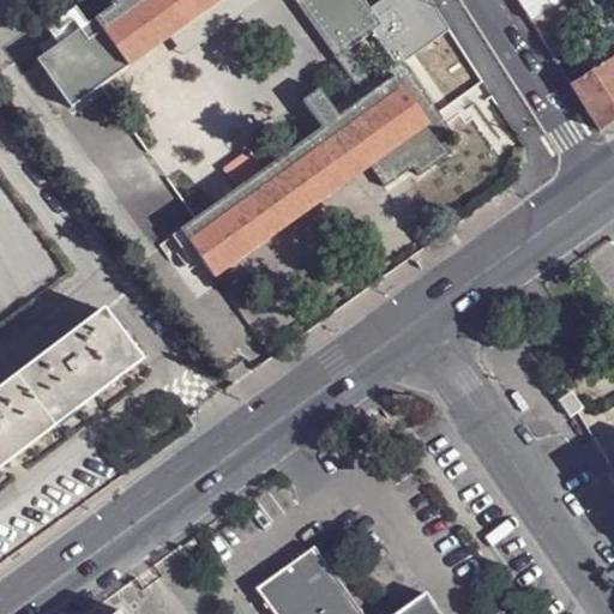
[(121,0),(37,60),(40,65),(71,109),(222,0),(121,0)]
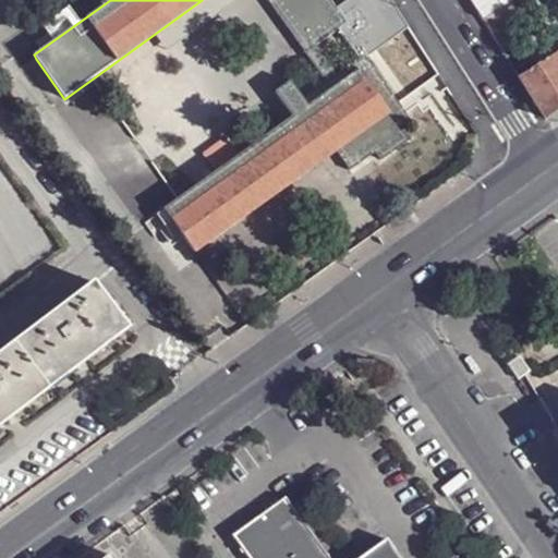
[(267,0),(327,84),(339,75),(318,46),(316,47),(282,0),(267,0)]
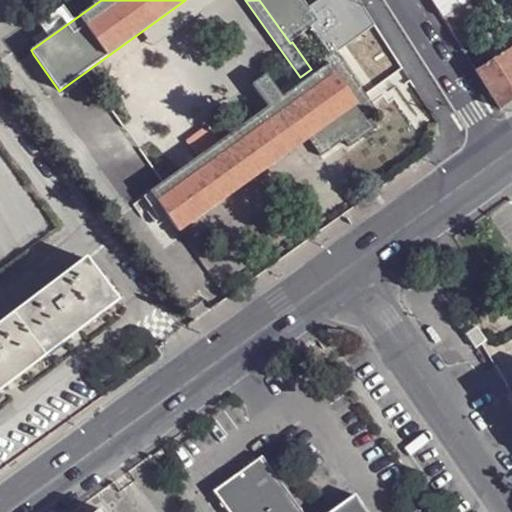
[(320,22),(304,0),(259,0),(290,43),(292,42),(320,22)]
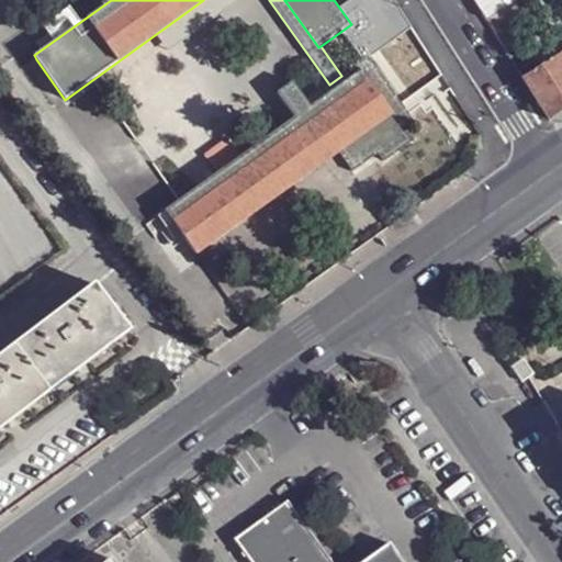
[(472,0),(485,19),(487,23),(495,34),(508,54),(521,45),(509,26),(524,18),(516,6),(524,0),(472,0)]
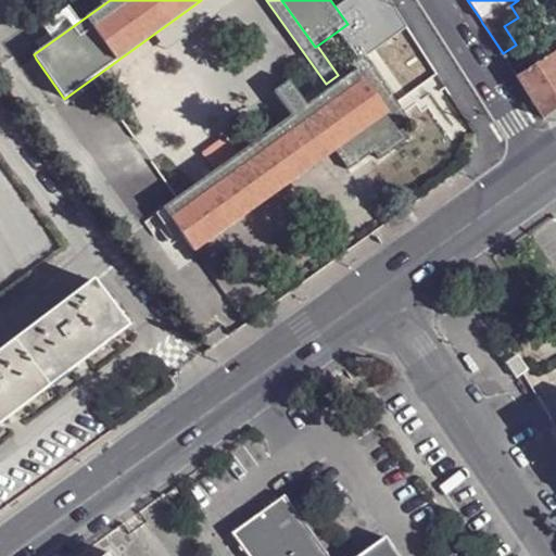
[(555,55),(554,53),(518,77),(543,115),(545,118),(547,118),(555,111),(555,55)]
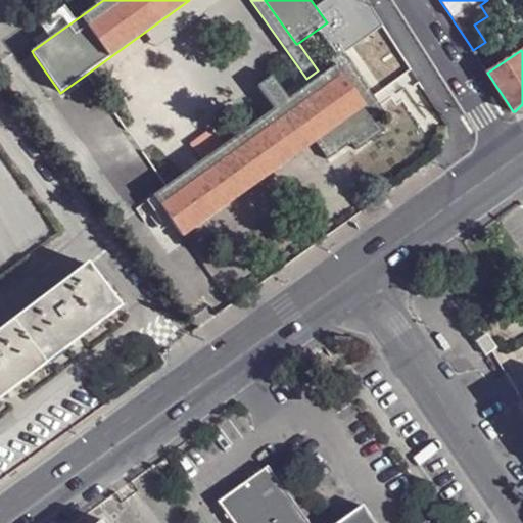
[(258,87),(276,110),(337,66),(366,106),(374,99),(341,54),(318,70),(306,79),(285,94),(273,77),(258,87)]
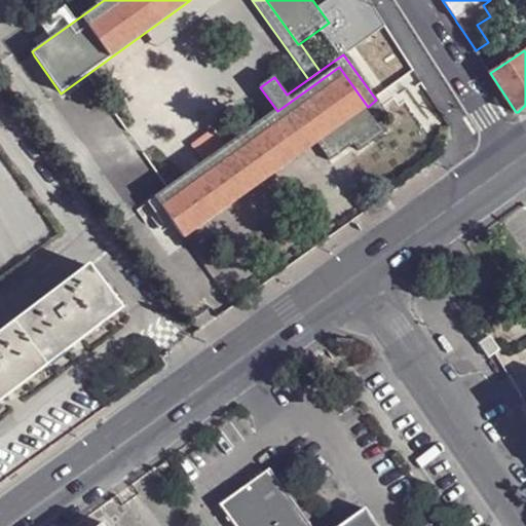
[(368,107),(339,67),(277,111),(155,198),(162,207),(185,238),(316,143),(368,107)]
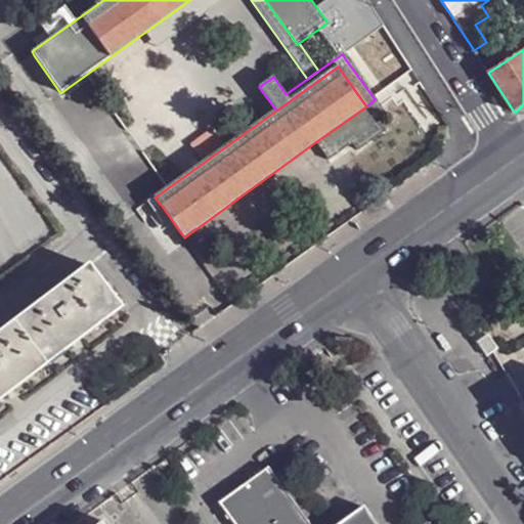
[(375,99),(366,106),(377,120),(385,115),(375,99)]
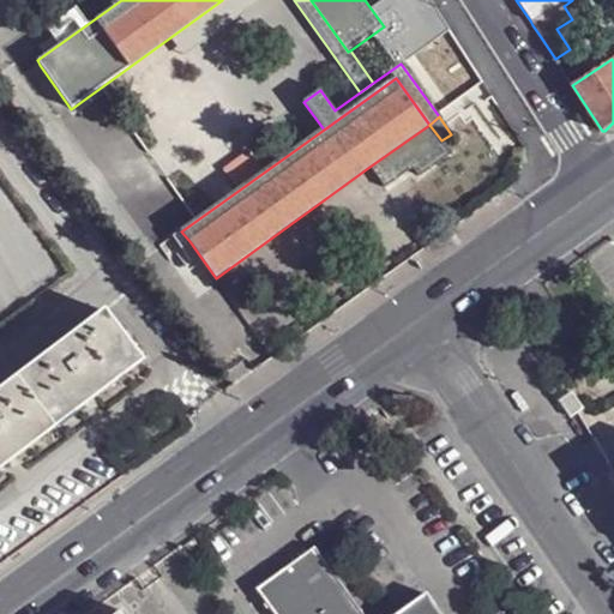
[(429,125),(369,167),(386,190),(415,169),(421,178),(452,155),(441,140),(429,125)]
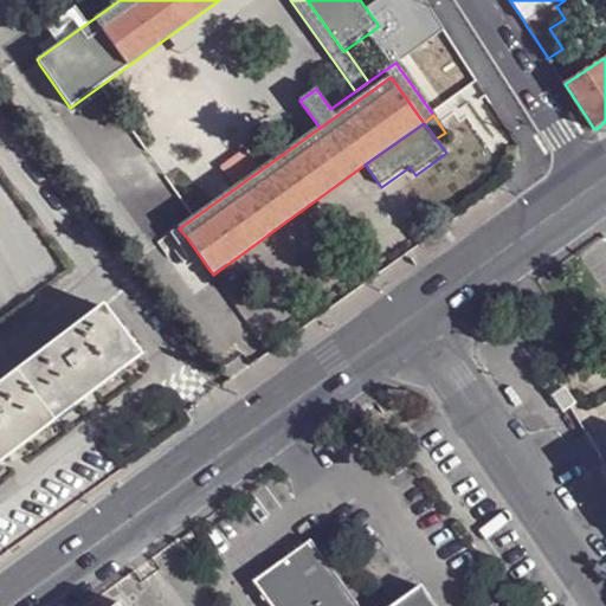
[(188,258),(184,263),(186,268),(198,259),(194,253),(188,258)]
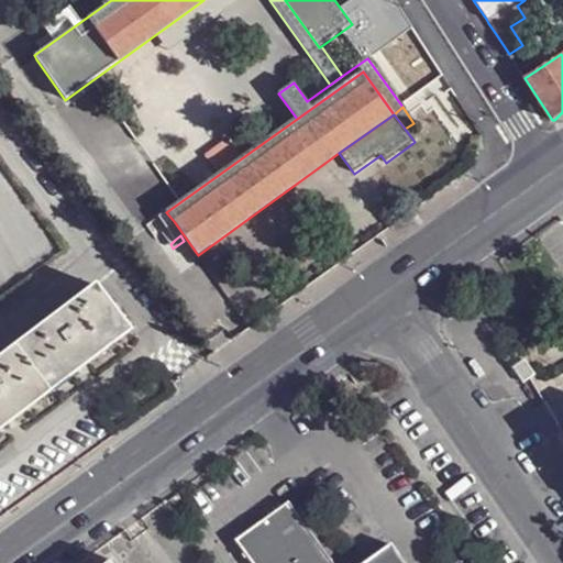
[(388,238),(370,251),(374,257),(393,245),(388,238)]
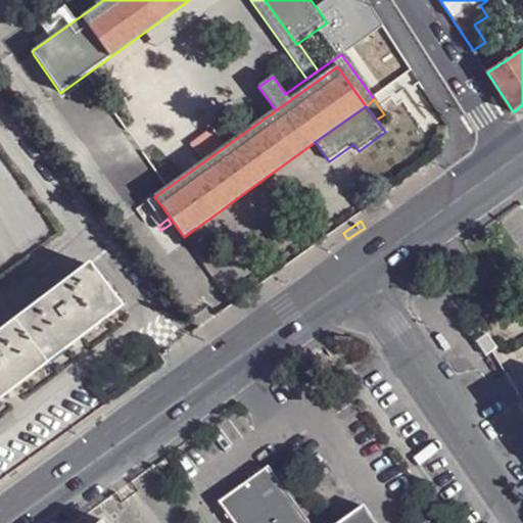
[(0,399),(32,376),(29,371),(63,345),(66,350),(122,307),(100,279),(89,265),(65,283),(68,288),(41,308),(38,303),(0,332),(0,399)]
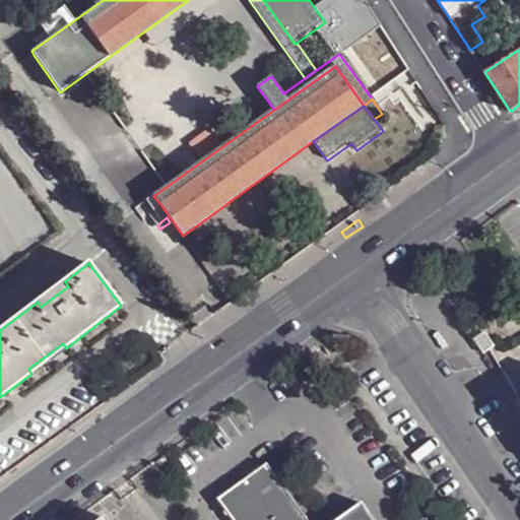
[(104,274),(100,277),(121,306),(125,303),(104,274)]
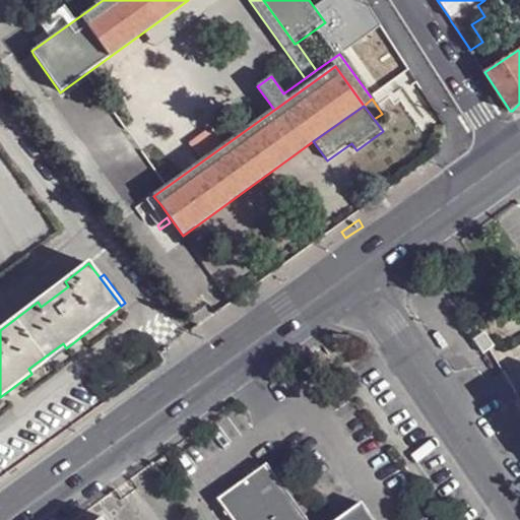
[(65,281),(38,302),(41,307),(68,286),(65,281)]
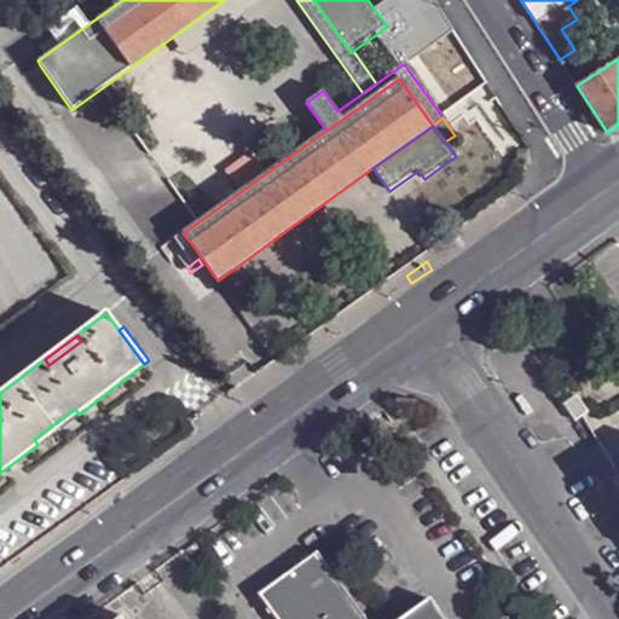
[(588,412),(577,395),(563,404),(576,421),(583,415),(588,412)]
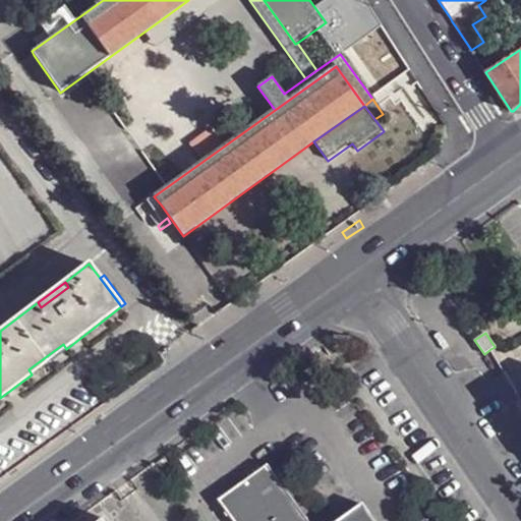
[(63,344),(29,369),(32,374),(66,349),(63,344)]
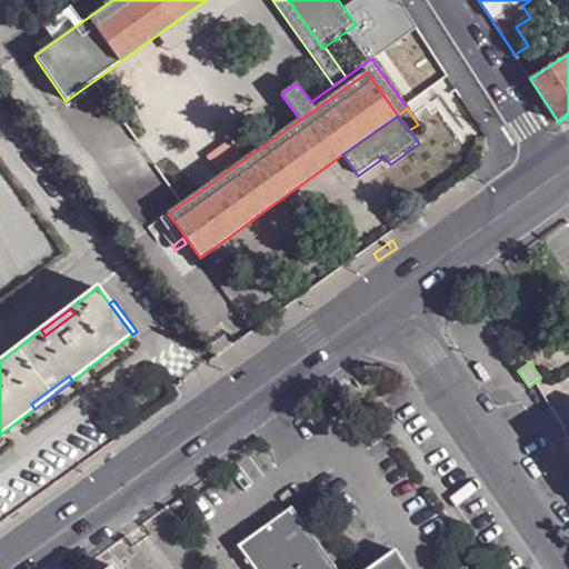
[(336,568),(291,508),(238,546),(253,568),(408,568),(395,550),(370,568),(336,568)]
